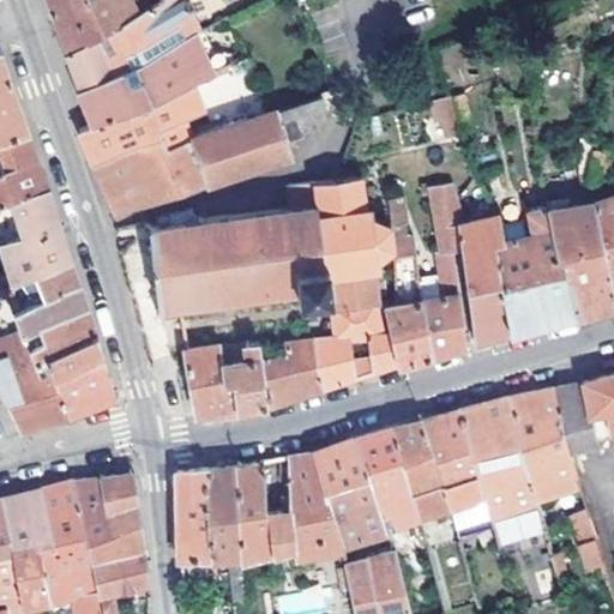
[(138,16),(131,0),(49,0),(52,6),(66,49),(138,16)]
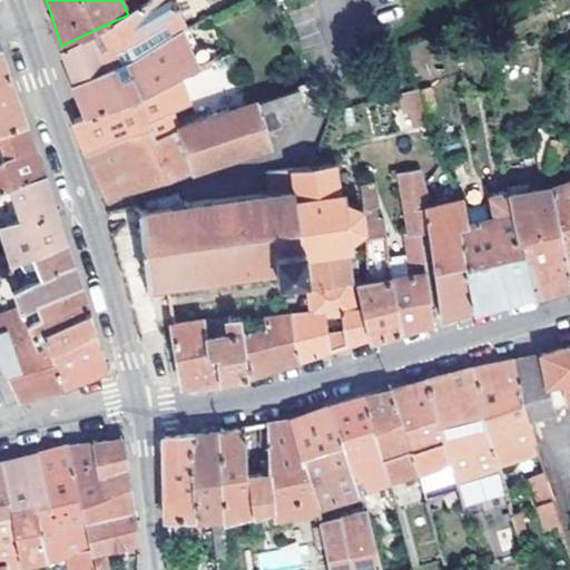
[(75,80),(184,32),(186,31),(170,0),(158,0),(150,5),(128,15),(61,46),(68,62),(75,80)]
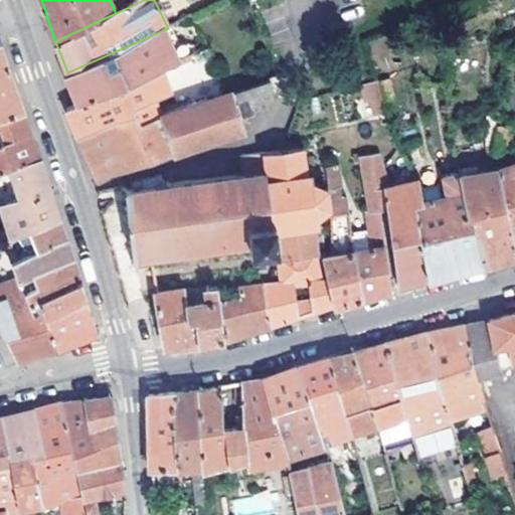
[(133,0),(110,0),(116,13),(136,4),(133,0)]
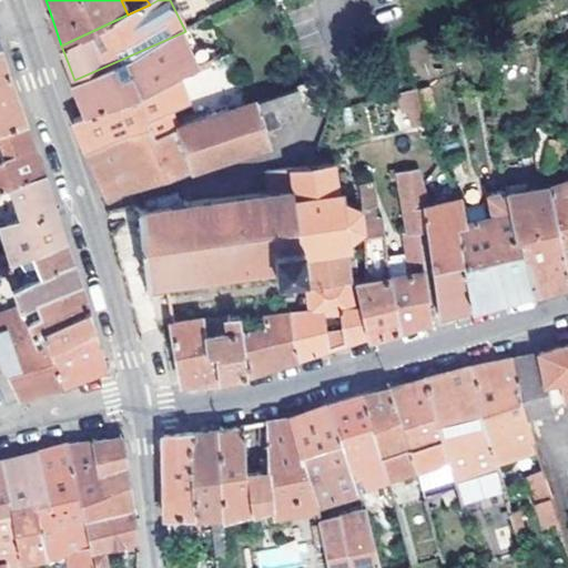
[(183,32),(74,80),(81,95),(90,112),(199,66),(183,32)]
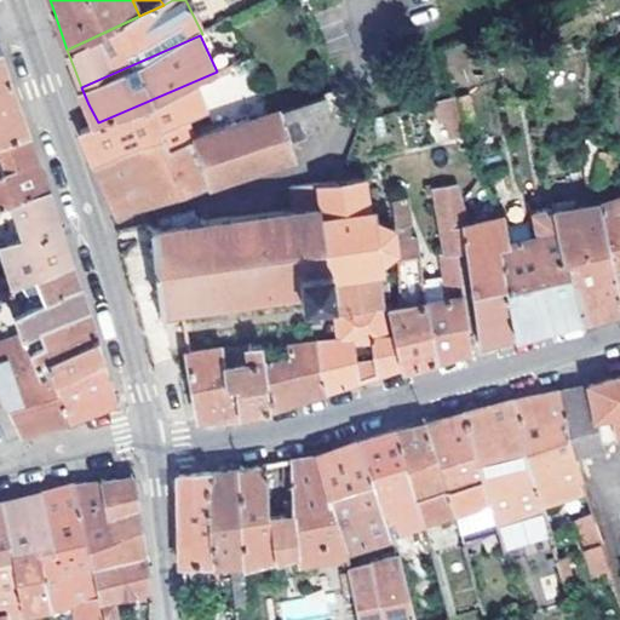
[(0,143),(0,139),(28,130),(18,102),(0,47),(0,168),(7,166),(0,143)]
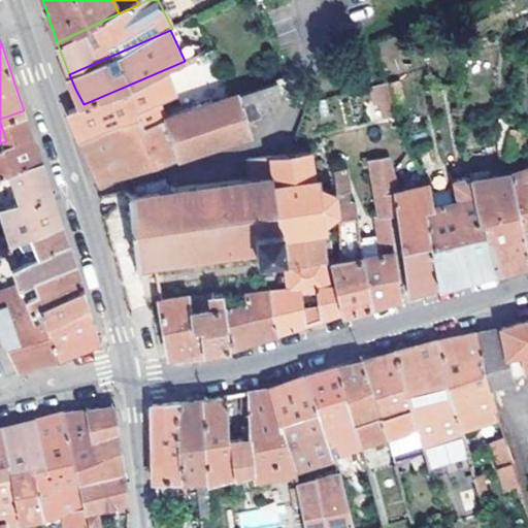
[(185,61),(84,104),(68,110),(74,124),(80,139),(167,113),(213,100),(197,55),(185,61)]
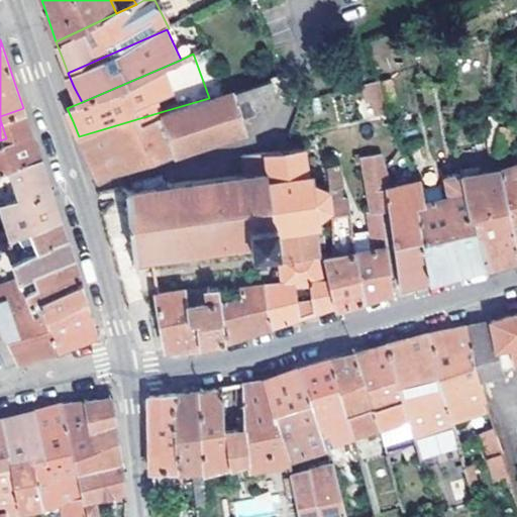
[(209,98),(164,111),(176,152),(247,131),(243,117),(256,113),(253,104),(277,97),(272,80),(209,98)]
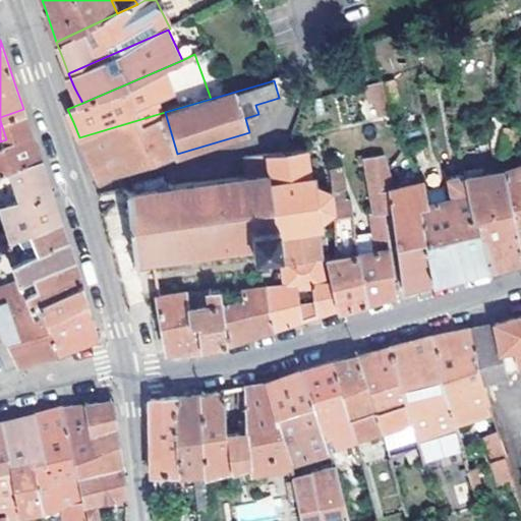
[(370,101),(374,100),(379,116),(393,113),(385,80),(366,85),(370,101)]
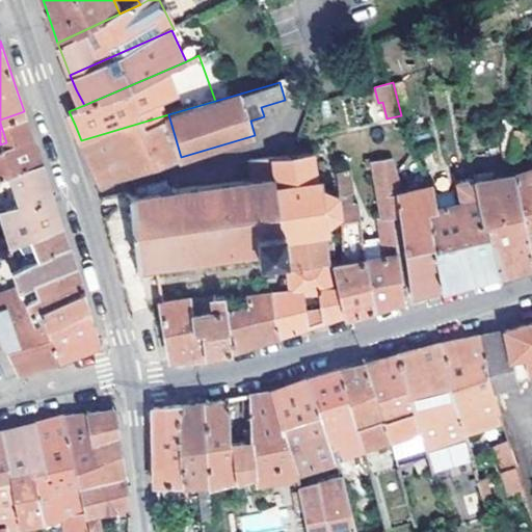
[(0,123),(6,142),(0,144),(0,167),(2,175),(12,171),(42,162),(34,140),(24,111),(0,120),(0,123)]
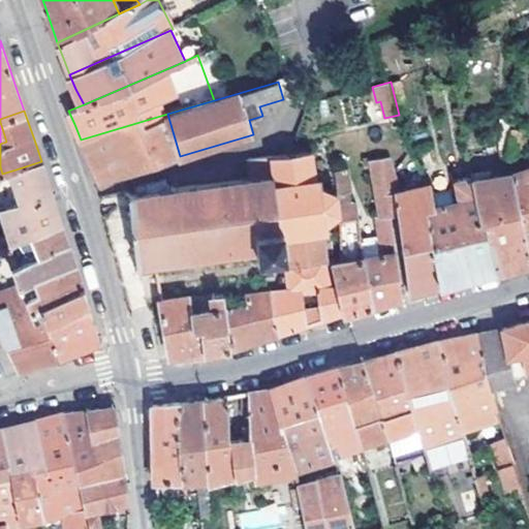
[(167,114),(81,139),(89,158),(98,179),(180,156),(167,114)]
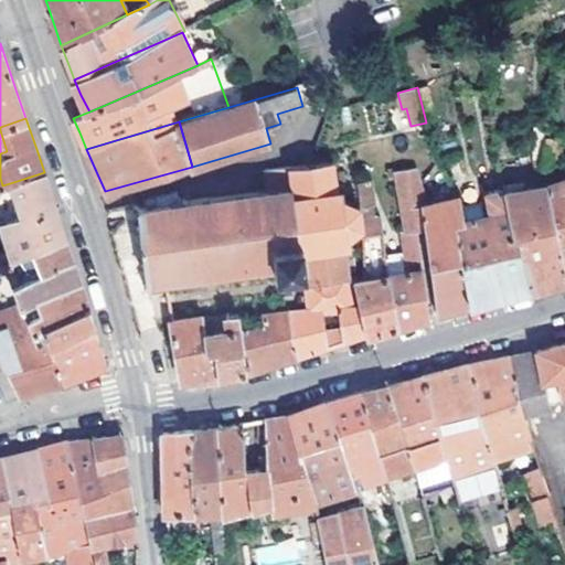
[(305,279),(366,274),(363,246),(358,206),(342,198),(347,189),(343,185),(339,191),(336,191),(332,161),(315,162),(313,155),(305,156),(306,163),(266,169),(267,190),(189,200),(183,196),(180,199),(178,190),(146,199),(148,204),(141,206),(136,202),(134,205),(139,210),(141,223),(136,224),(136,227),(141,227),(146,260),(141,262),(141,265),(146,264),(148,279),(144,284),(147,286),(149,281),(191,275),(189,278),(193,280),(198,275),(276,265),(277,275),(304,272),(305,279)]
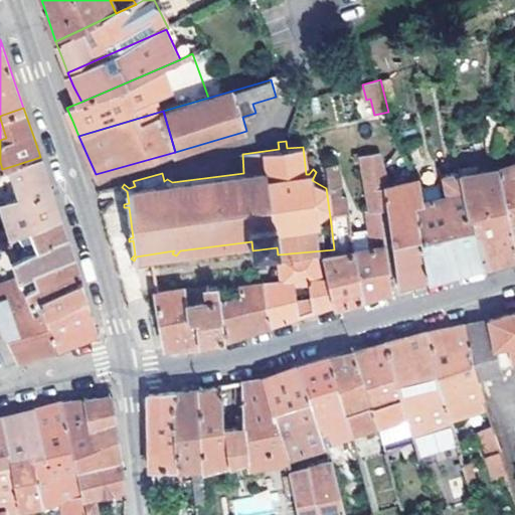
[(370,153),(375,187),(386,185),(379,151),(370,153)]
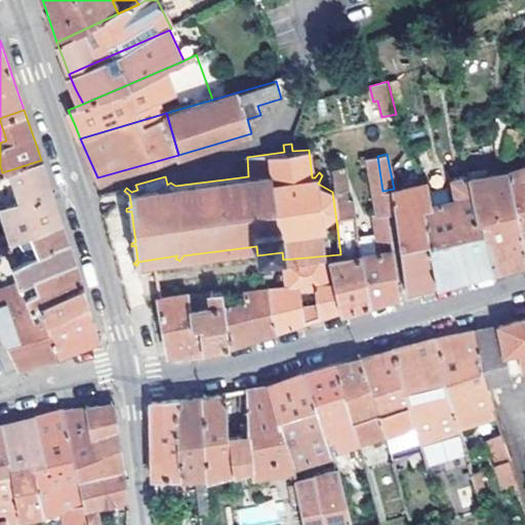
[(377,251),(393,250),(387,214),(382,191),(377,156),(366,158),(367,162),(374,208),(371,208),(377,251)]
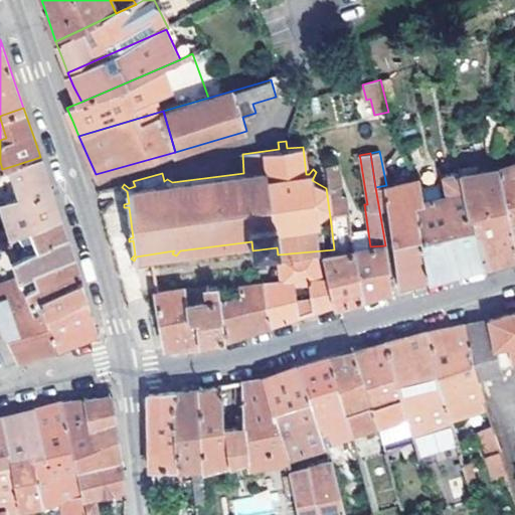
[(33,226),(60,215),(49,184),(40,157),(12,166),(21,196),(0,203),(0,208),(9,235),(33,226)]
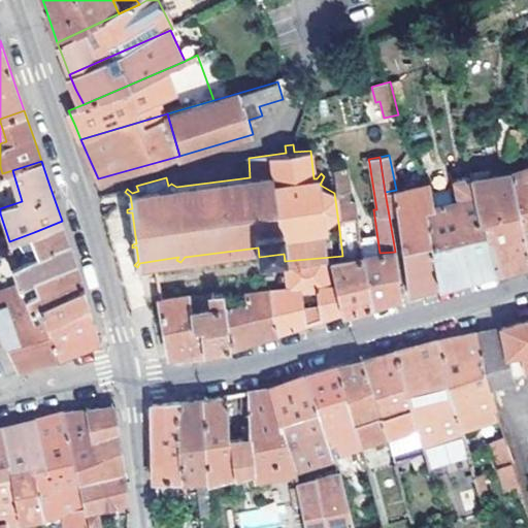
[(527,166),(513,173),(527,256),(527,166)]
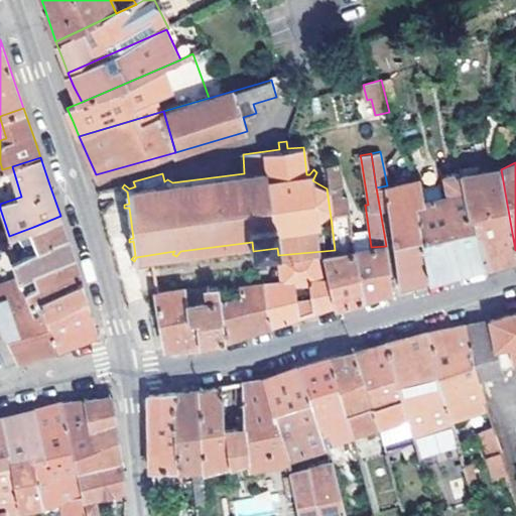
[(327,188),(332,225),(350,222),(344,187),(340,187),(336,163),(324,165),(327,188)]
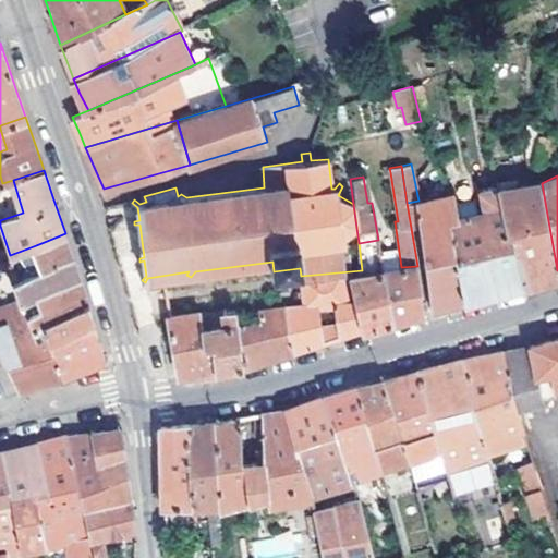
[(509,230),(526,288),(541,283),(557,278),(557,270),(542,183),(497,189),(505,230),(509,230)]
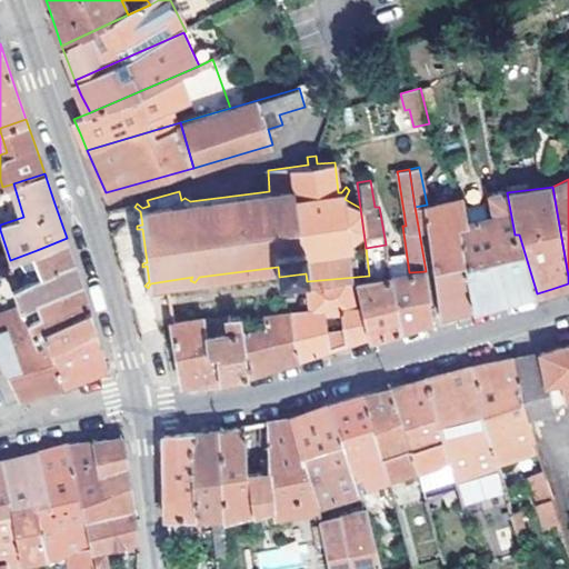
[(515,235),(507,192),(507,188),(490,191),(492,215),(467,218),(476,309),(508,300),(537,293),(519,235),(515,235)]
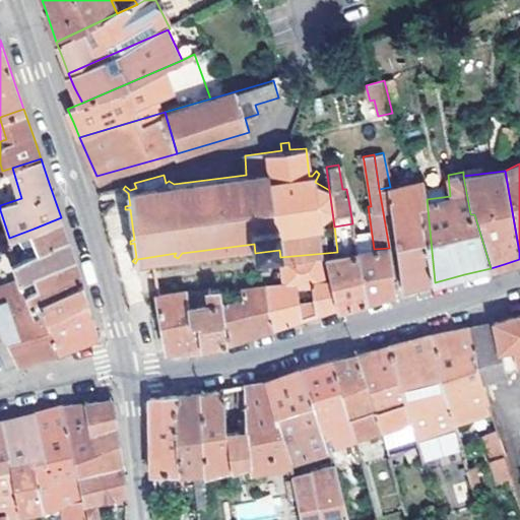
[(435,282),(427,199),(425,191),(420,181),(390,187),(379,189),(383,212),(390,210),(403,289),(413,287),(428,284),(435,282)]
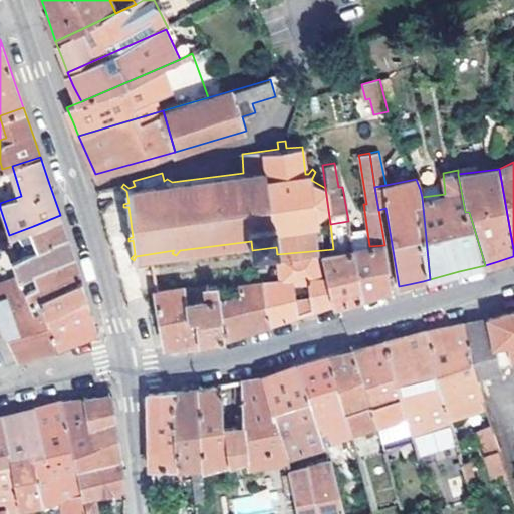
[(39,247),(66,236),(60,215),(33,226),(37,243),(39,247)]
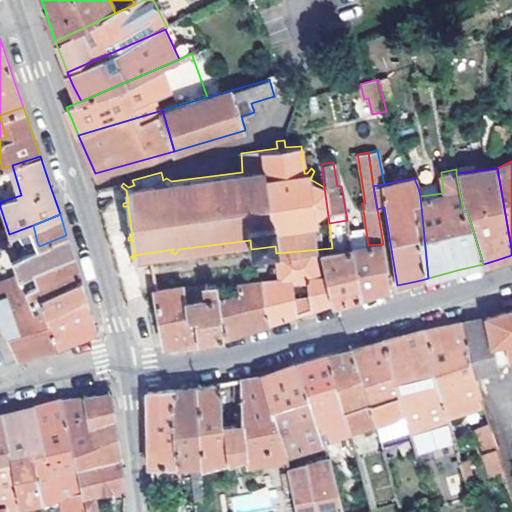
[(0,316),(4,328),(17,356),(40,350),(59,345),(39,303),(27,274),(18,255),(16,251),(9,235),(0,238),(0,316)]
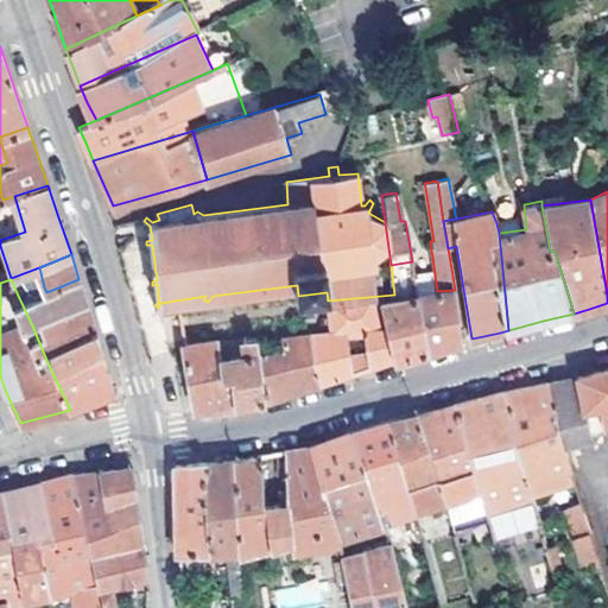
[(21,303),(32,325),(87,304),(83,292),(78,279),(46,292),(21,303)]
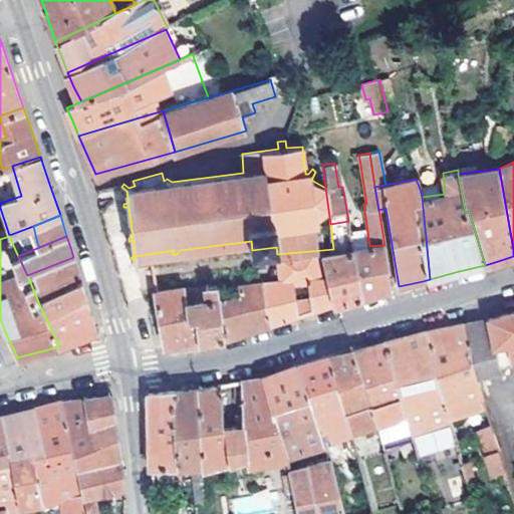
[(352,248),(361,297),(376,292),(391,288),(384,245),(369,246),(352,248)]
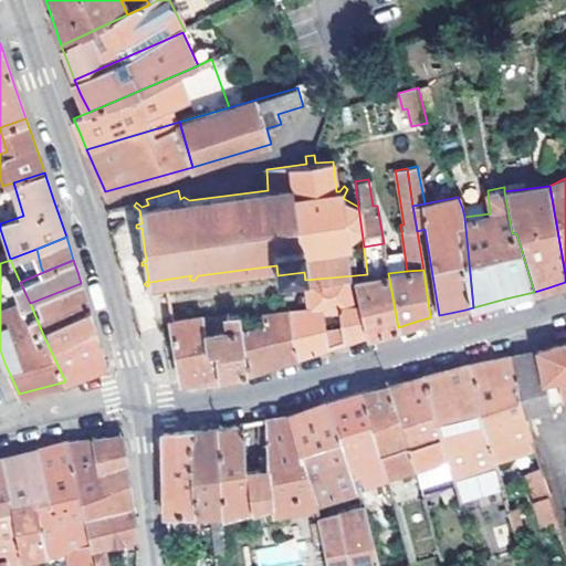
[(398,327),(388,273),(367,274),(367,335),(387,329),(398,327)]
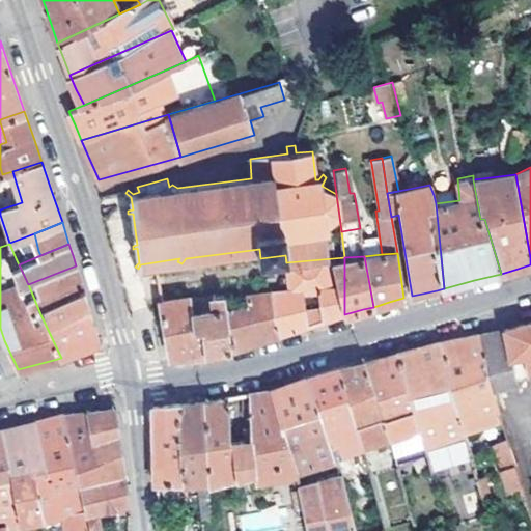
[(271,290),(280,335),(309,326),(344,314),(344,257),(286,262),(289,287),(271,290)]
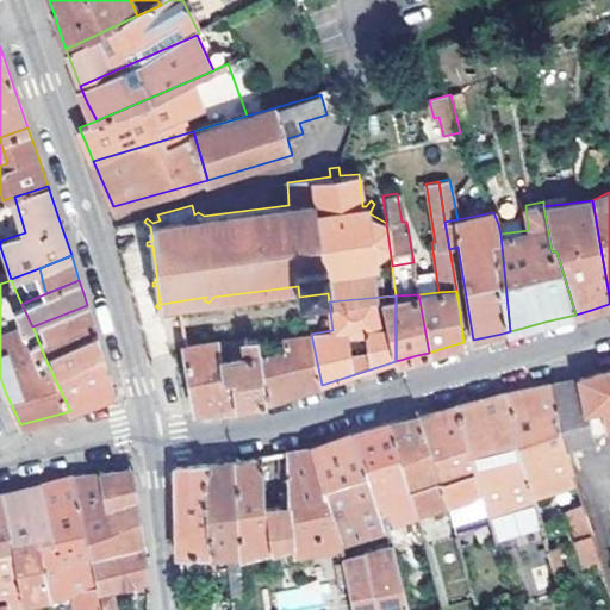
[(47,361),(98,340),(93,323),(87,305),(32,327),(47,361)]
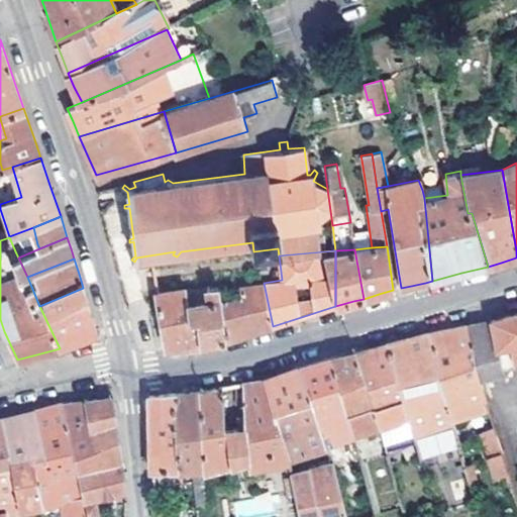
[(218,288),(225,340),(249,333),(273,326),(264,283),(240,285),(241,293),(229,295),(228,287),(218,288)]
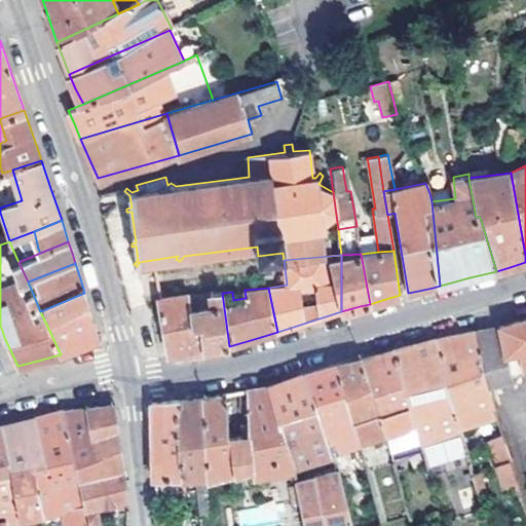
[(194,308),(202,350),(216,348),(229,346),(222,293),(222,289),(211,290),(212,305),(194,308)]
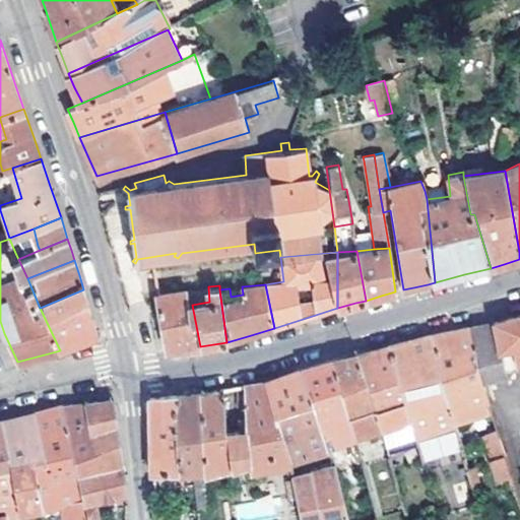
[(200,346),(192,305),(188,288),(157,293),(169,350),(200,346)]
